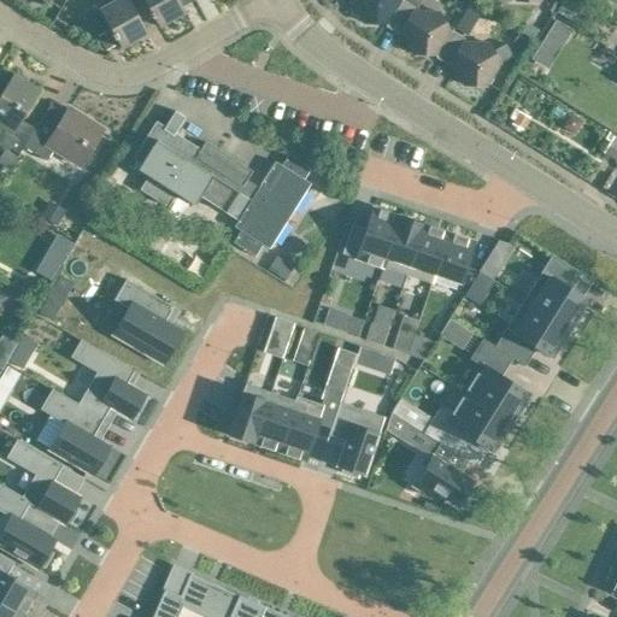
[(144,0),(115,0),(99,10),(112,34),(110,35),(113,40),(116,39),(121,48),(146,34),(141,24),(153,18),(154,17),(144,0)]
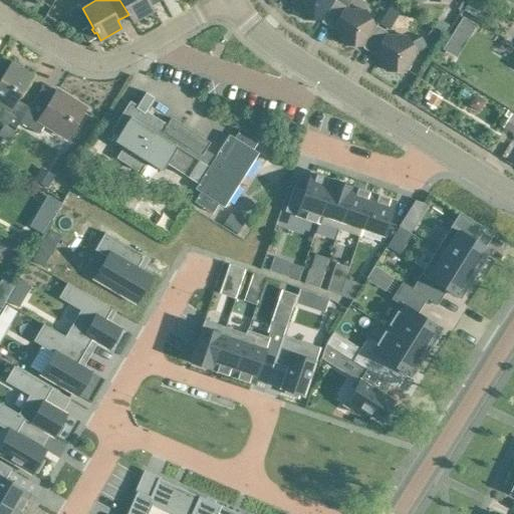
[(161,0),(162,0),(161,0),(119,0),(129,14),(127,15),(132,23),(154,11),(149,3),(153,0),(161,0)]
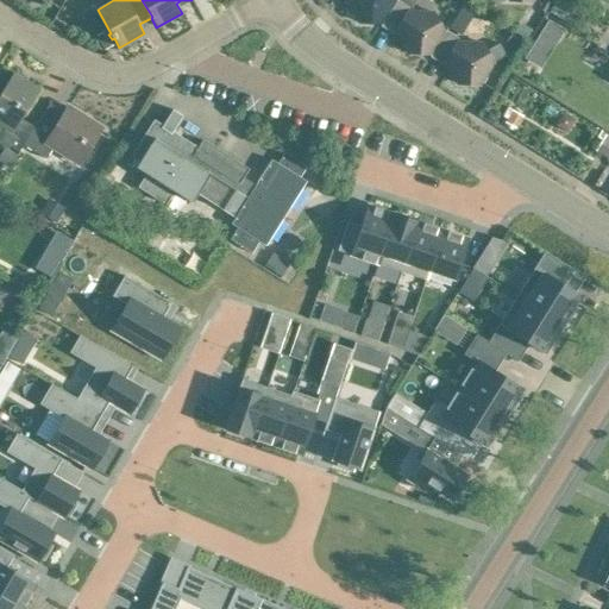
[(381,24),(395,1),(394,2),(393,0),(346,0),(346,1),(358,22),(381,23),(381,24)]
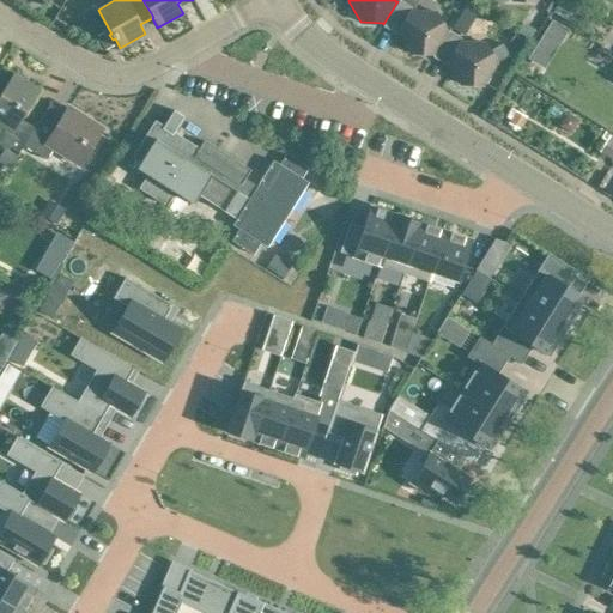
[(434,55),(447,34),(435,13),(411,12),(412,7),(400,0),(398,1),(383,24),(383,28),(395,34),(399,32),(410,53),(434,54),(434,55)]
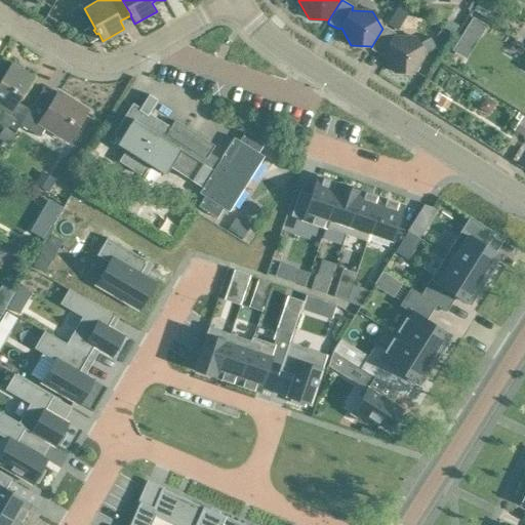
[(472,18),(466,28),(479,37),(485,27),(472,18)]
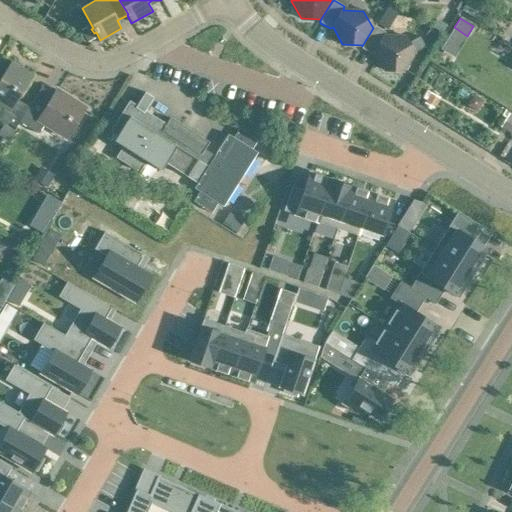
[(436,19),(431,26),(441,32),(445,25),(436,19)]
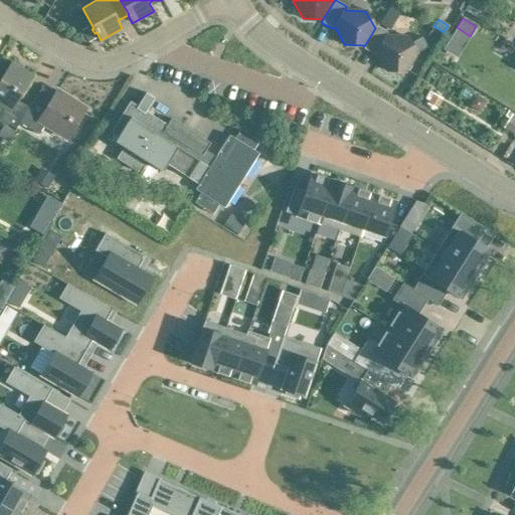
[(375,28),(364,46),(364,48),(373,54),(376,53),(386,70),(406,71),(416,54),(415,52),(427,46),(422,36),(410,42),(407,36),(387,36),(387,32),(378,27),(375,28)]
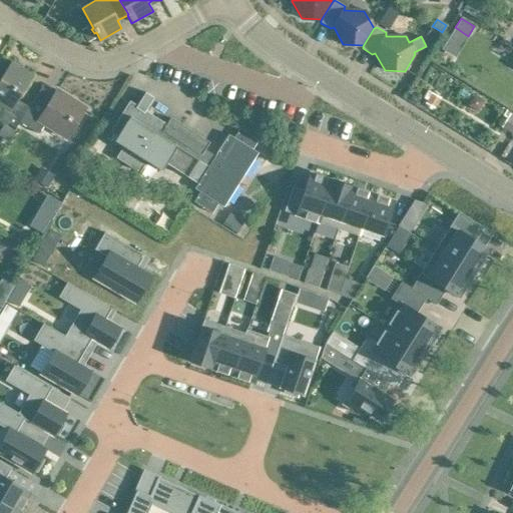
[(445,55),(440,63),(448,68),(451,63),(450,58),(445,55)]
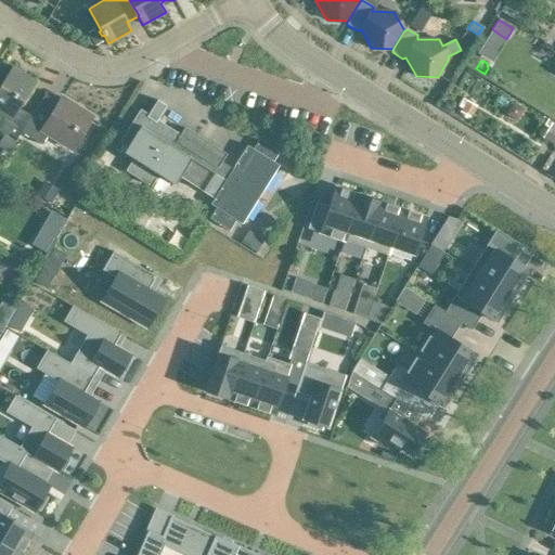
[(0,128),(16,139),(21,132),(31,116),(20,108),(36,81),(12,66),(0,84),(0,114),(2,116),(0,118),(0,128)]
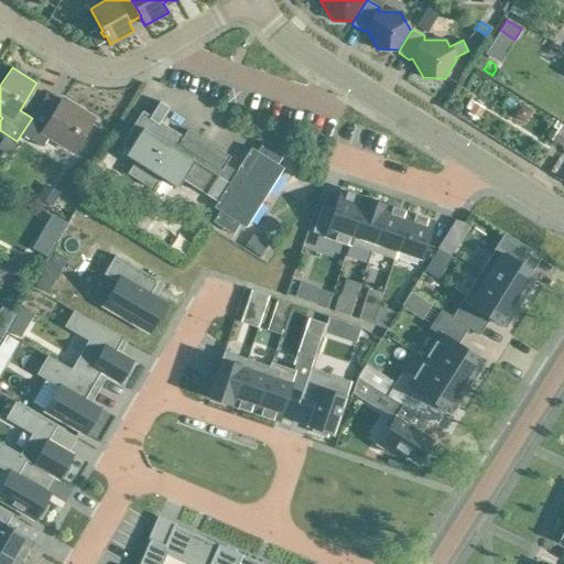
[(32,118),(21,134),(42,148),(49,137),(54,140),(73,152),(94,119),(63,99),(58,105),(45,96),(32,118)]
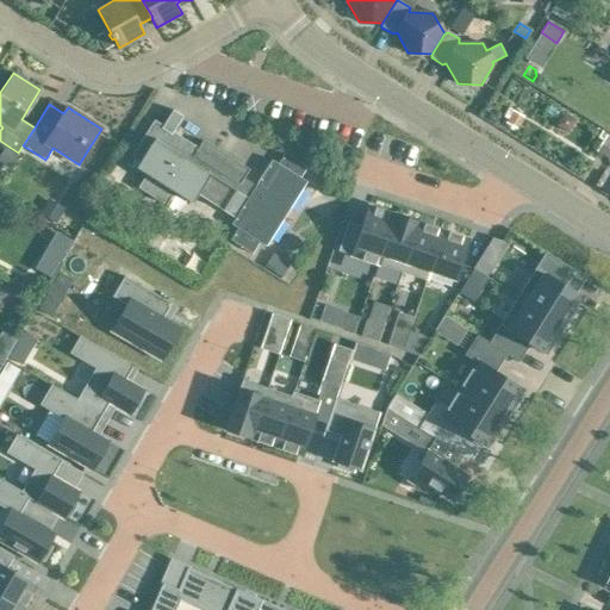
[(131,157),(139,162),(136,168),(147,175),(138,188),(163,204),(172,191),(192,203),(197,194),(236,219),(231,225),(237,229),(230,241),(251,254),(259,242),(266,247),(306,182),(300,178),(307,167),(285,153),(278,165),(272,160),(255,186),(243,179),(249,169),(203,141),(198,148),(172,131),(180,118),(172,113),(173,111),(172,110),(162,125),(154,120),(131,157)]
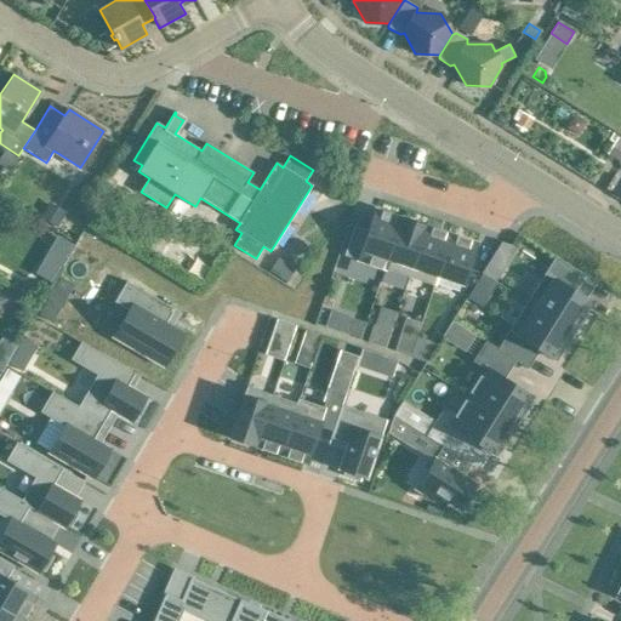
[(586,123),(575,115),(568,126),(580,134),(586,123)]
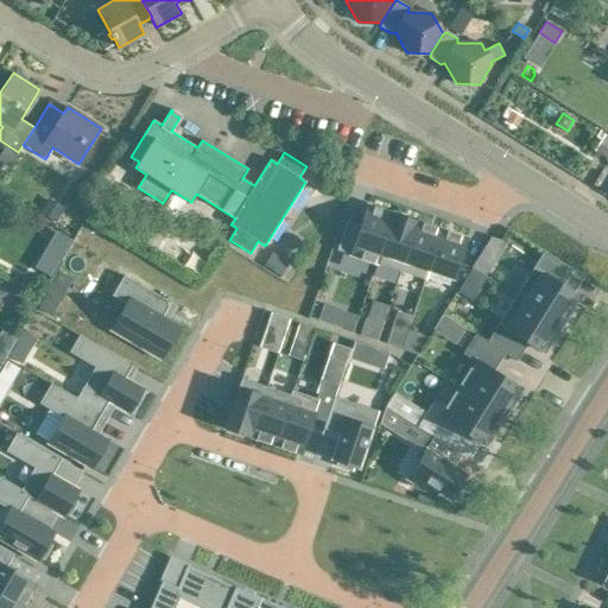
[(594,152),(607,159),(607,139),(605,137),(606,134),(601,131),(596,138),(601,140),(594,152)]
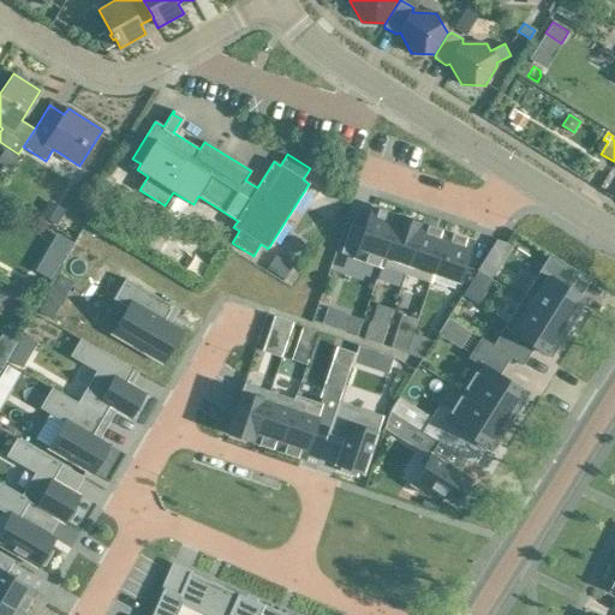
[(17,156),(6,149),(0,157),(0,163),(9,169),(17,156)]
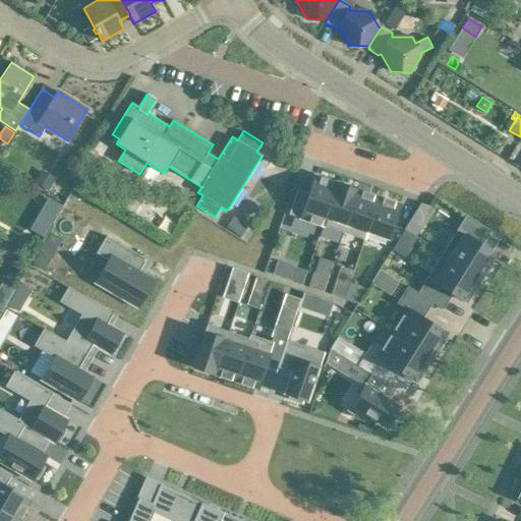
[(48,191),(56,179),(42,170),(34,182),(48,191)]
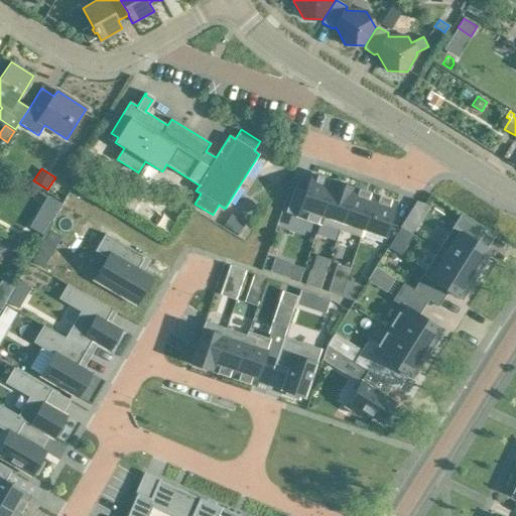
[(294,188),(286,213),(318,224),(333,181),(311,174),(305,192),(294,188)]
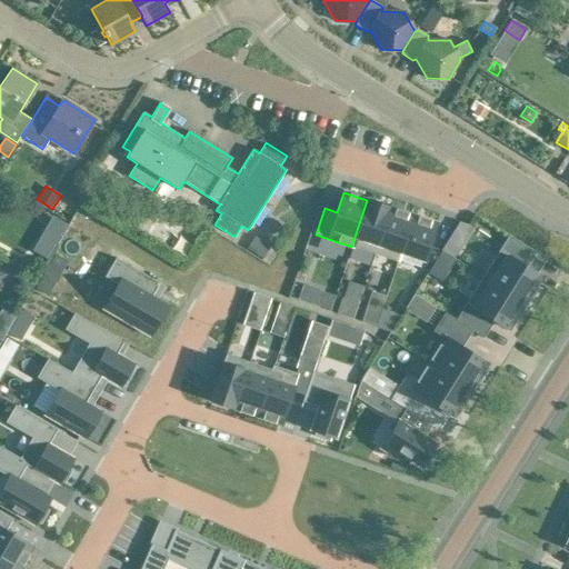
[(367,200),(351,247),(375,255),(390,208),(367,200)]
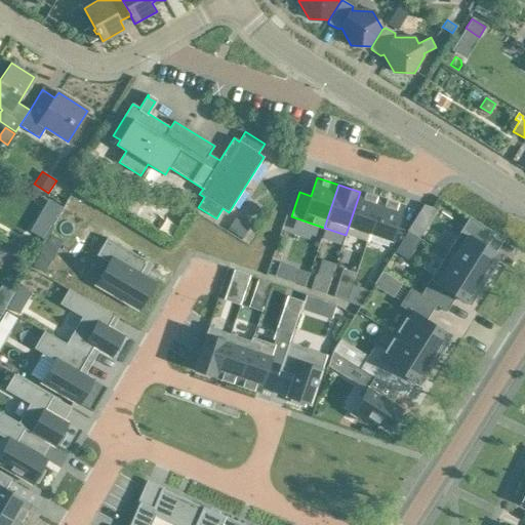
[(360,192),(346,235),(367,242),(370,234),(369,234),(380,199),(360,192)]
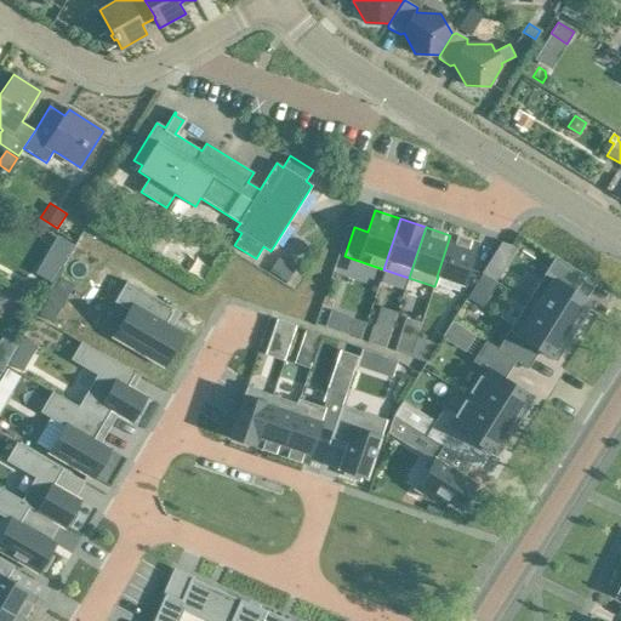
[(450,235),(437,277),(438,277),(462,285),(477,244),(450,235)]
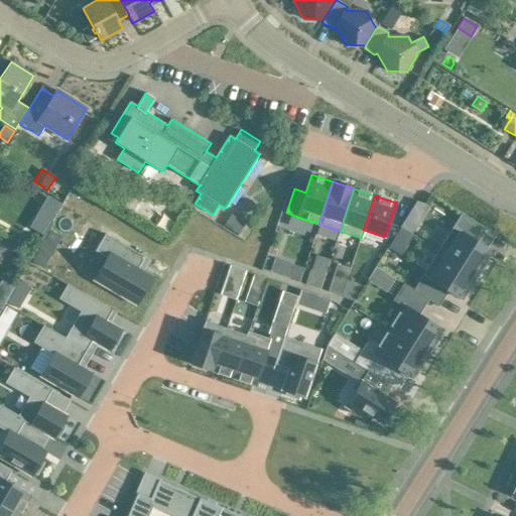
[(456,228),(484,245),(503,213),(476,196),(456,228)]
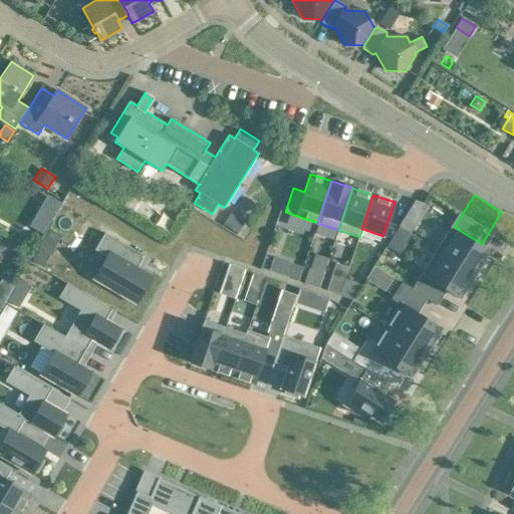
[(451,226),(436,250),(477,275),(484,264),(481,262),(488,250),(451,226)]
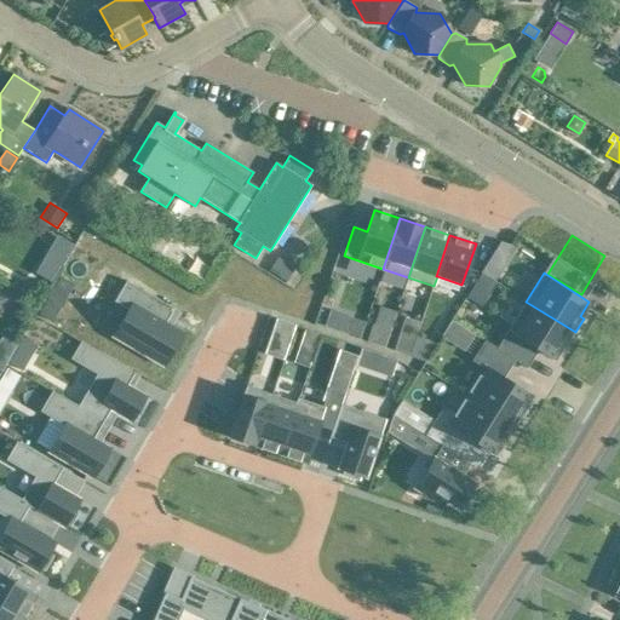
[(128,310),(113,337),(164,366),(183,333),(172,326),(166,322),(173,309),(126,281),(114,302),(128,310)]
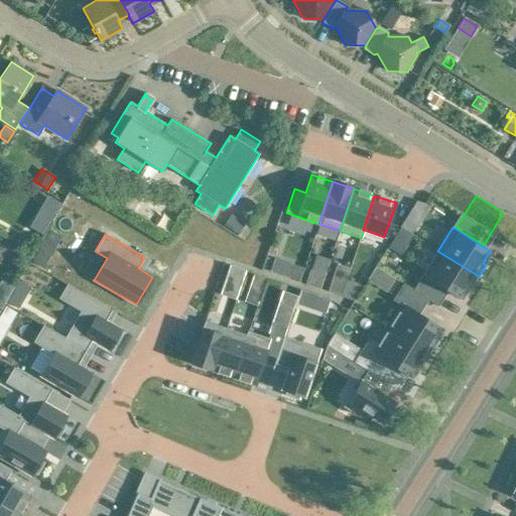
[(6,241),(0,243),(0,260),(0,261),(12,256),(6,241)]
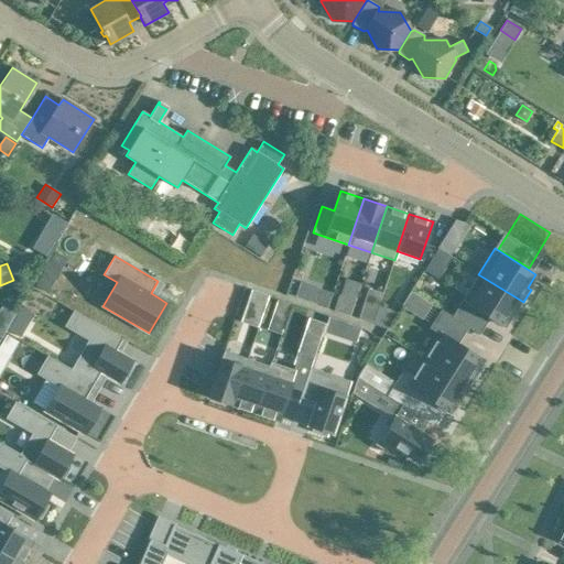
[(42,271),(33,285),(46,293),(54,279),(42,271)]
